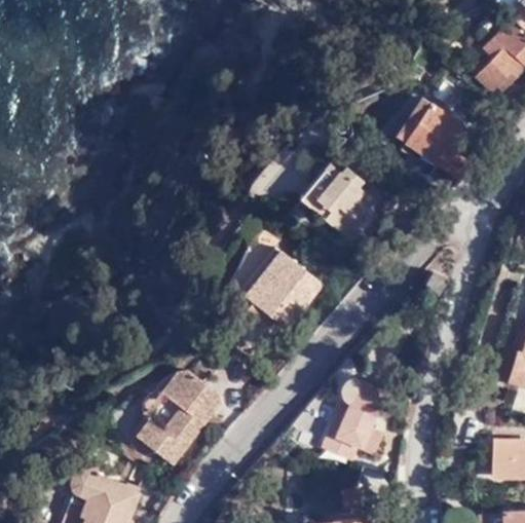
[(502,94),(524,69),(524,37),(512,25),(486,50),(494,59),(476,79),(491,95),(497,89),(502,94)]
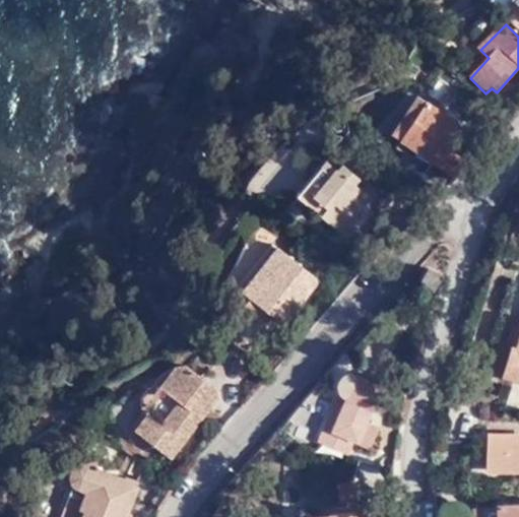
[(452,177),(461,160),(445,151),(461,126),(426,103),(400,143),(452,177)]
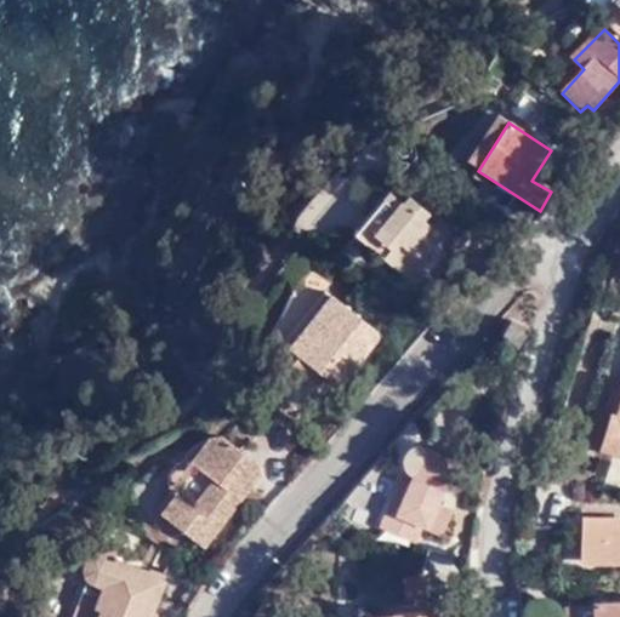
[(369,247),(404,204),(392,194),(358,238),(369,247)]
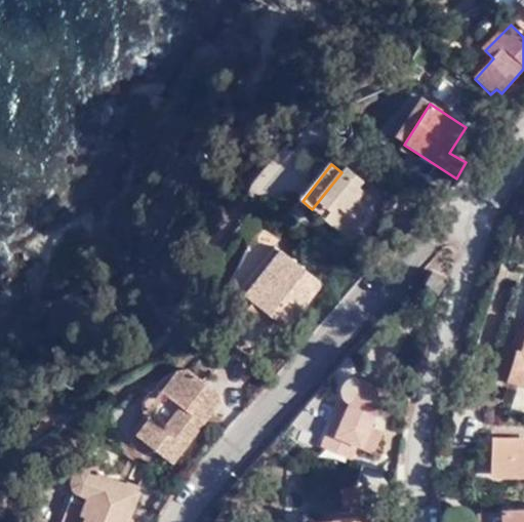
[(343,173),(341,172),(312,209),(335,227),(340,219),(356,199),(363,191),(359,187),(363,181),(348,167),(343,173)]
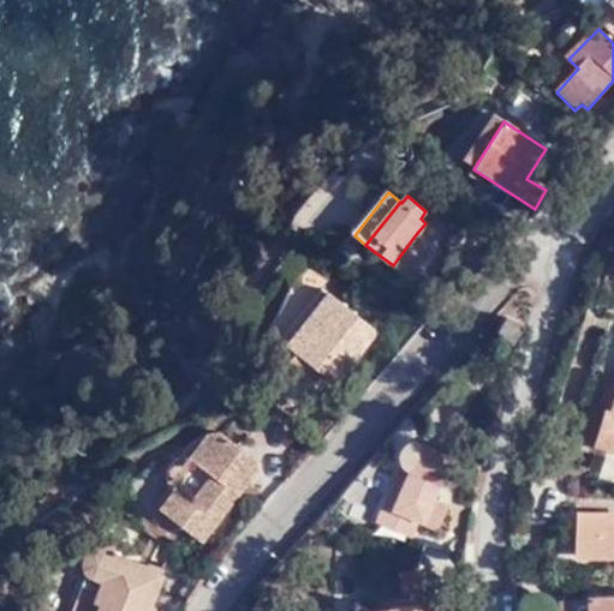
[(427,241),(417,233),(399,257),(409,265),(427,241)]
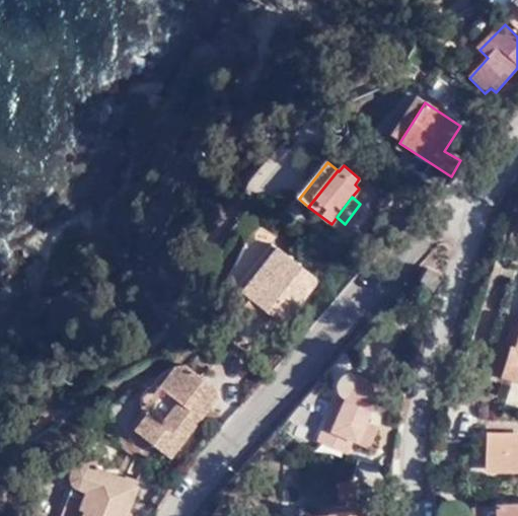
[(234,297),(246,307),(252,300),(273,316),(286,327),(320,283),(275,246),(234,297)]
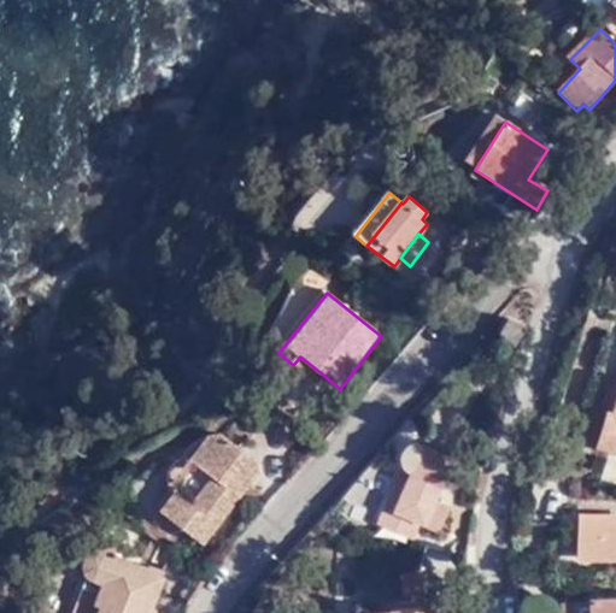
[(300,357),(293,365),(317,384),(324,376),(300,357)]
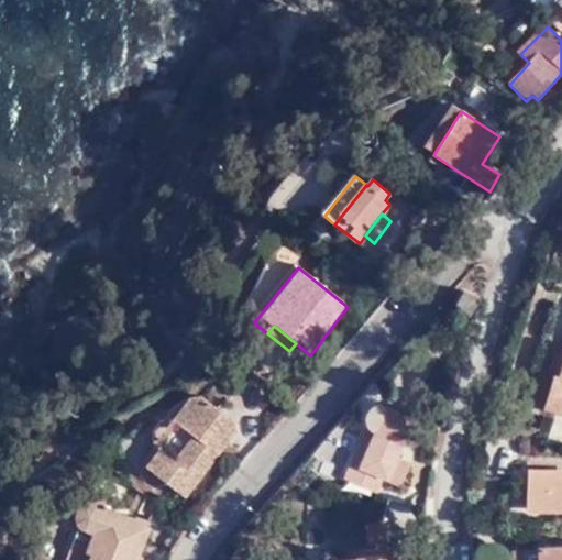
[(561,373),(560,380),(554,379),(546,409),(561,414),(561,373)]
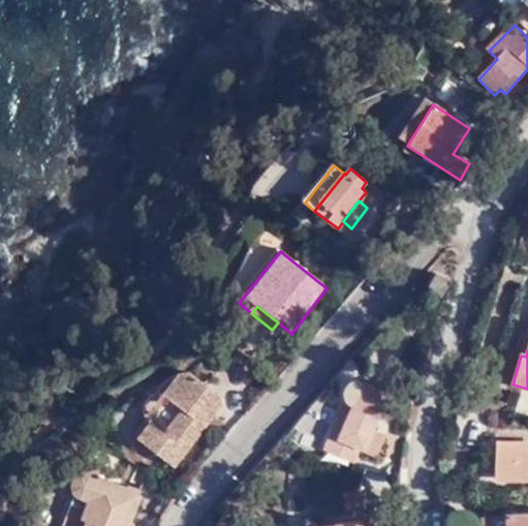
[(221,407),(220,397),(188,373),(180,375),(164,396),(182,410),(163,434),(151,425),(138,440),(175,469),(221,407)]
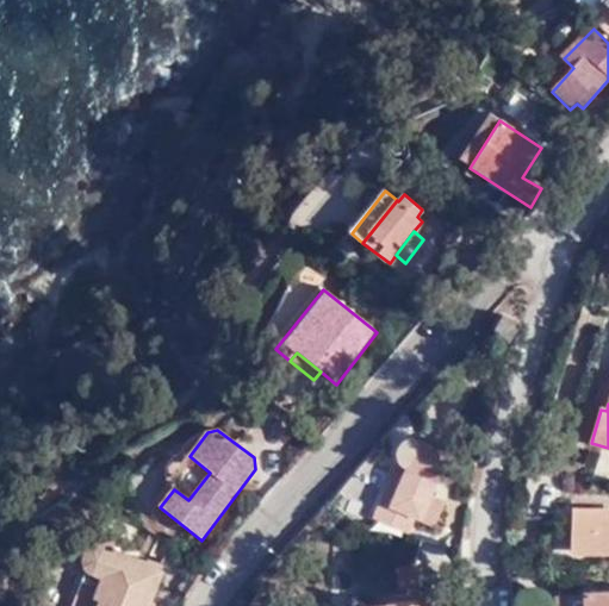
[(449,457),(408,438),(402,441),(398,444),(395,450),(395,460),(401,469),(385,503),(421,519),(449,457)]
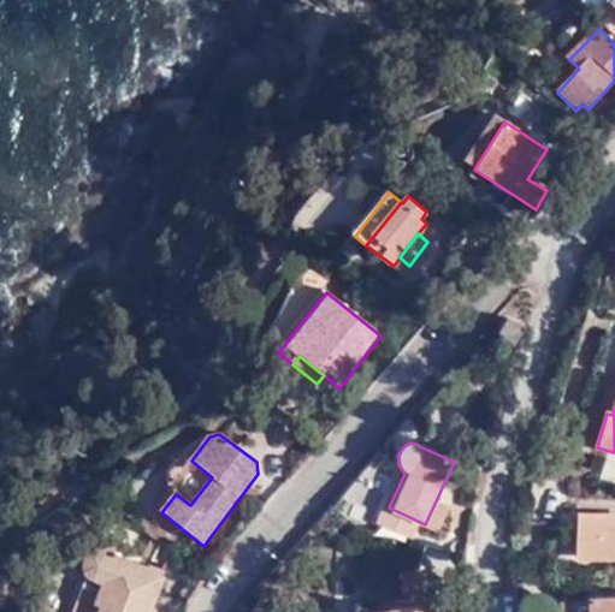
[(614,517),(581,517),(579,562),(614,562),(614,517)]
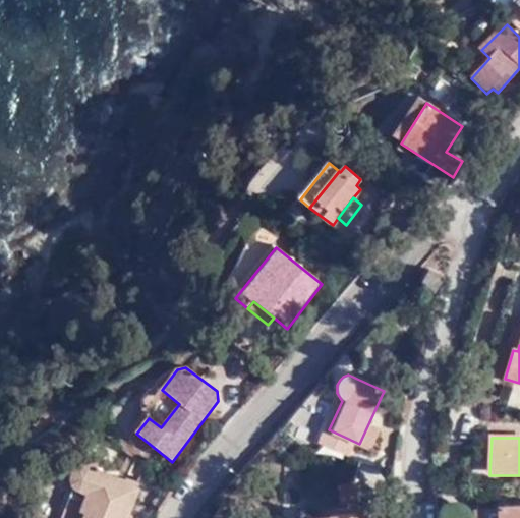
[(125,517),(127,514),(137,490),(125,484),(126,481),(101,471),(103,465),(95,461),(91,471),(71,464),(69,472),(69,479),(71,488),(75,491),(85,495),(79,512),(87,515),(85,517),(125,517)]
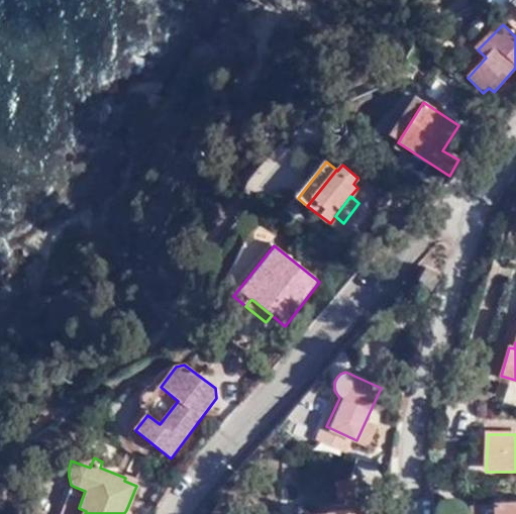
[(66,512),(68,513),(85,513),(86,511),(79,508),(85,491),(75,487),(66,512)]
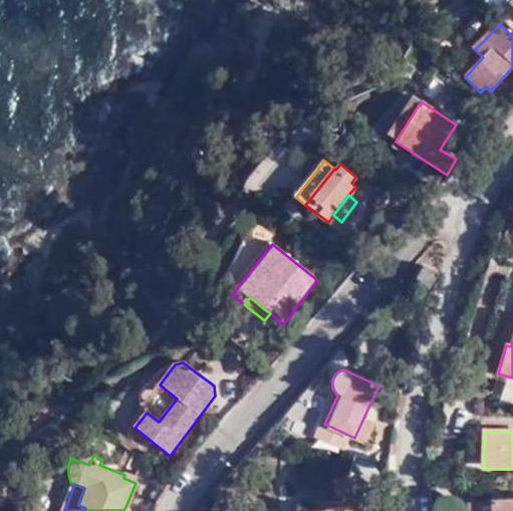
[(512,500),(489,502),(489,506),(470,507),(470,510),(512,510),(512,500)]
